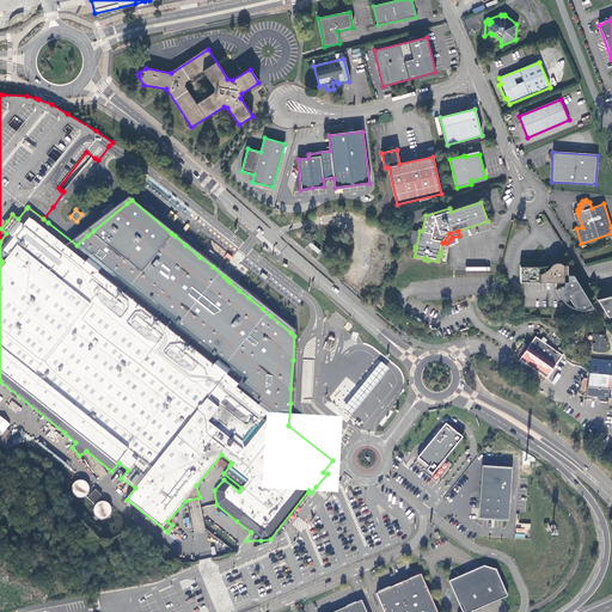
[(564,282),(567,282),(567,276),(567,265),(565,265),(564,263),(561,261),(557,259),(554,259),(544,264),(544,262),(540,261),(540,264),(520,264),(520,282),(564,282)]
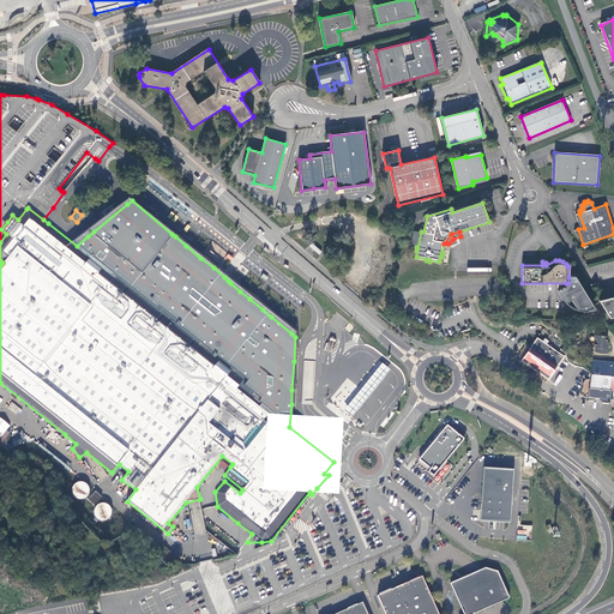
[(569,283),(566,283),(566,287),(559,292),(560,296),(563,300),(565,304),(571,300),(577,309),(582,311),(587,311),(594,307),(575,277),(569,277),(569,283)]
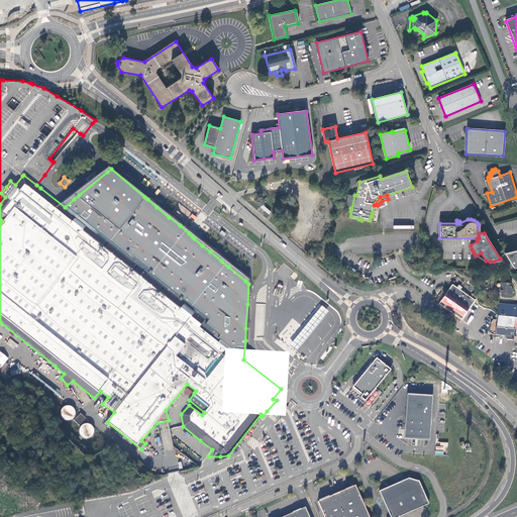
[(516,249),(504,253),(509,262),(514,260),(516,267),(516,266),(516,249)]
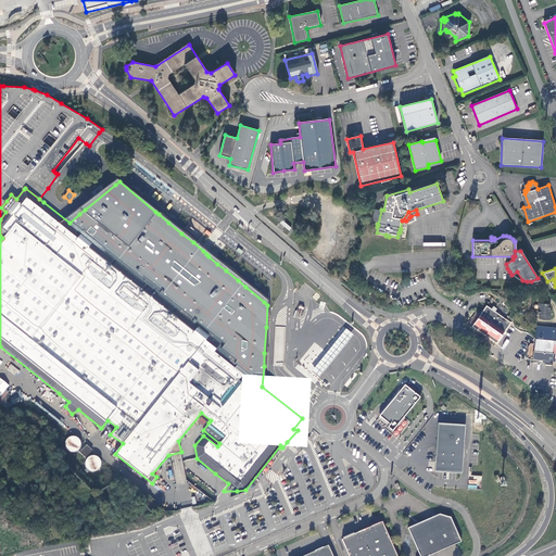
[(550,304),(539,303),(538,318),(551,319),(551,310),(550,310),(550,304)]
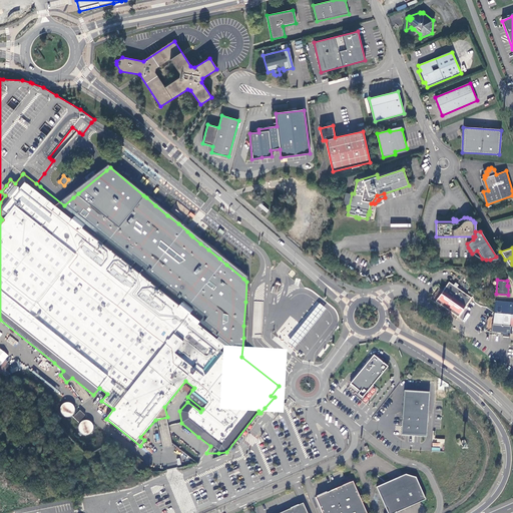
[(279,294),(281,283),(275,282),(273,293),(279,294)]
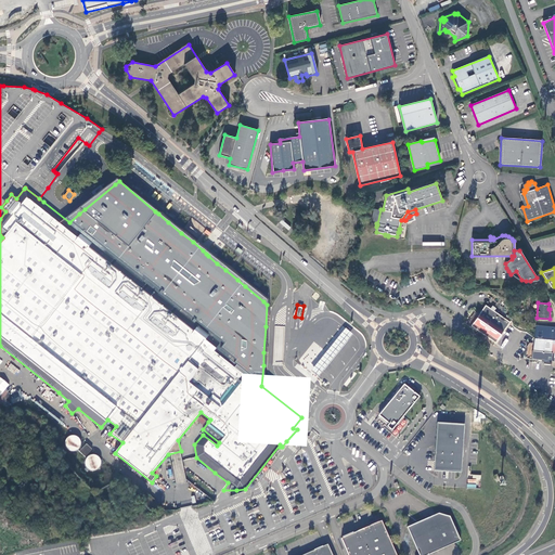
[(495,343),(510,322),(486,306),(472,326),(495,343)]
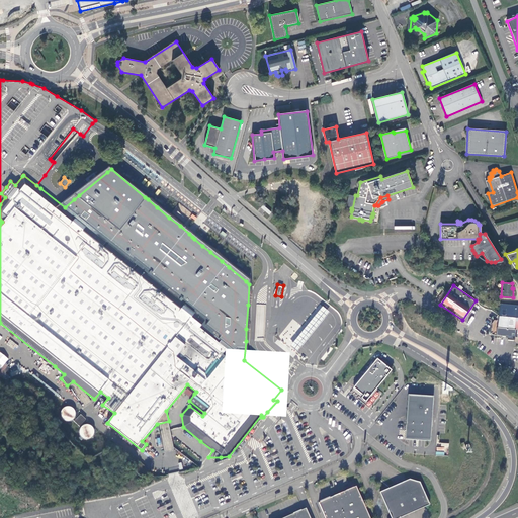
[(517,338),(517,307),(500,305),(497,336),(517,338)]
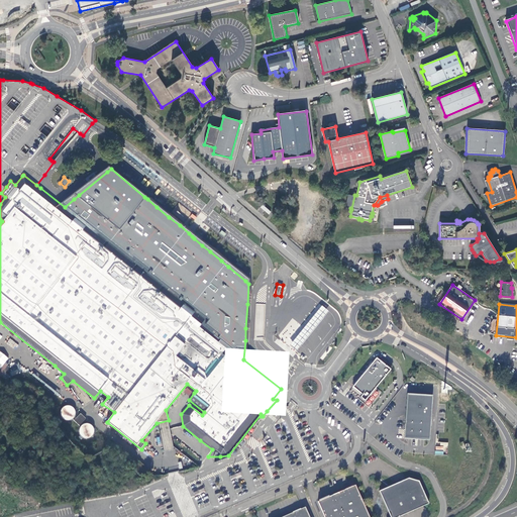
[(324,321),(331,316),(323,310),(316,314),(298,328),(289,335),(298,341),(306,336),(324,321)]
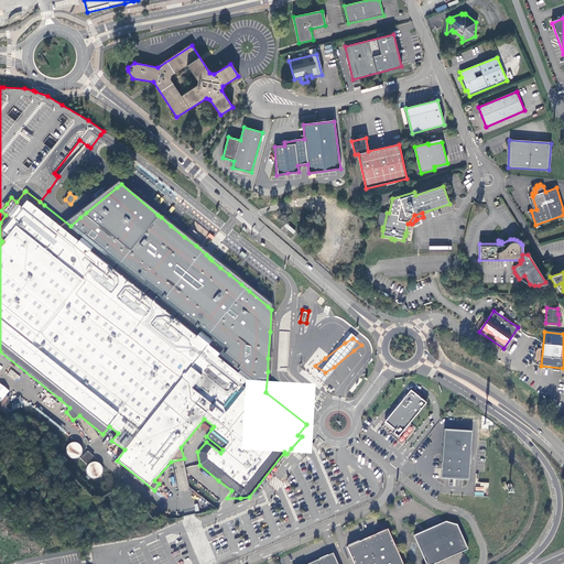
[(7,376),(17,381),(20,376),(10,369),(7,376)]
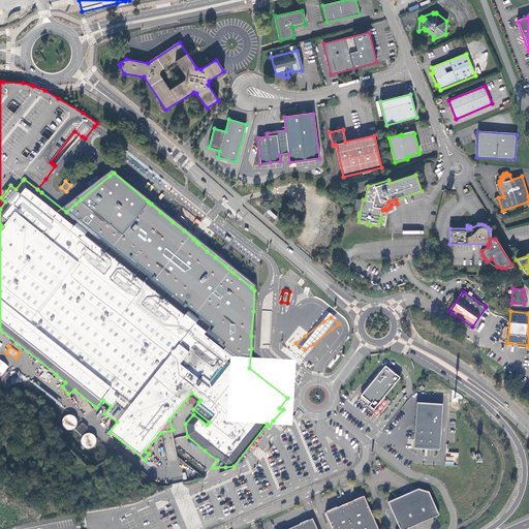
[(0,377),(6,370),(9,367),(0,360),(0,377)]
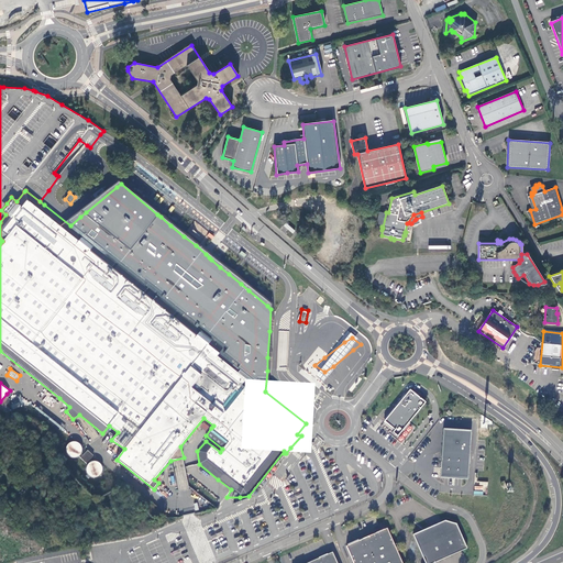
[(426,403),(410,389),(384,421),(395,430),(393,432),(397,437),(426,403)]
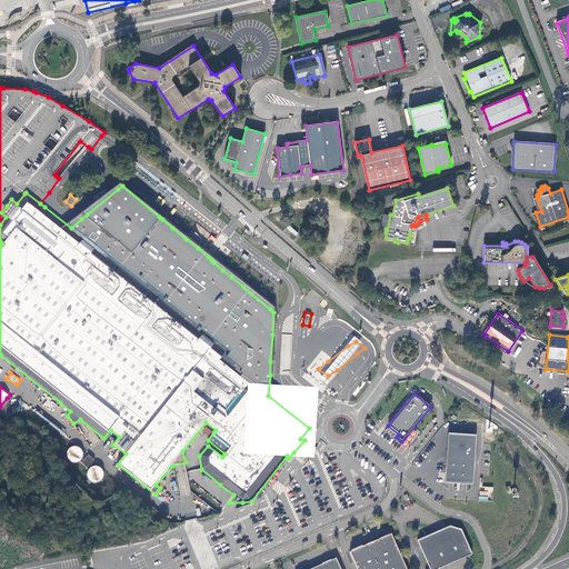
[(7,398),(0,406),(0,412),(9,401),(7,398)]
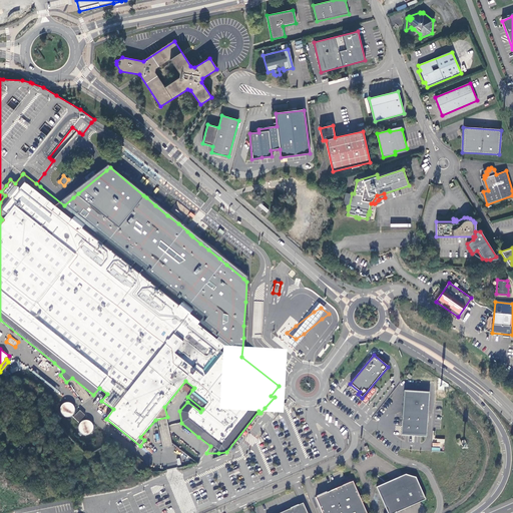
[(182,388),(187,393),(190,389),(185,384),(182,388)]
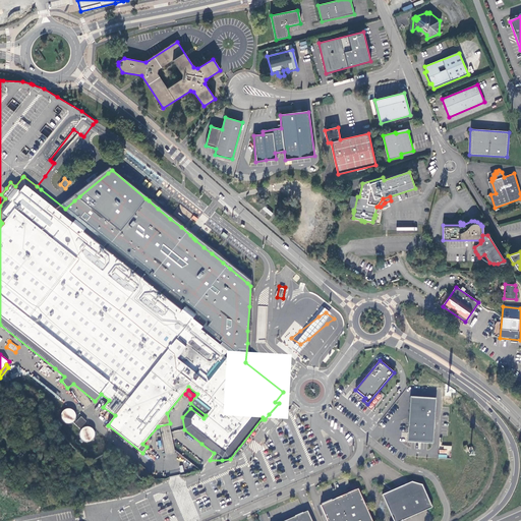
[(436,398),(410,397),(407,442),(432,444),(436,398)]
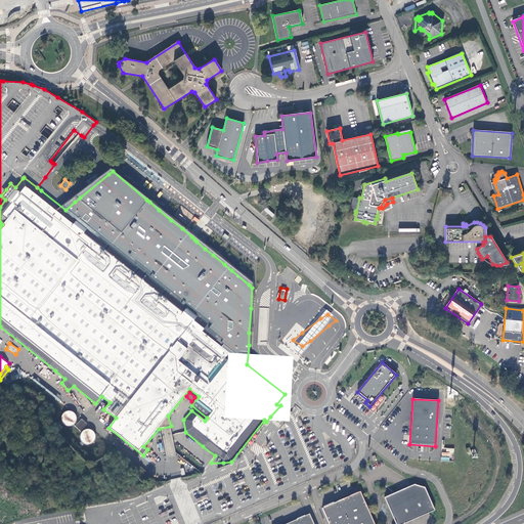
[(71,426),(73,425),(75,423),(76,421),(77,419),(76,417),(75,415),(74,412),(72,411),(70,410),(67,411),(64,412),(63,413),(62,416),(61,418),(61,421),(62,423),(64,424),(67,425),(69,426),(71,426)]
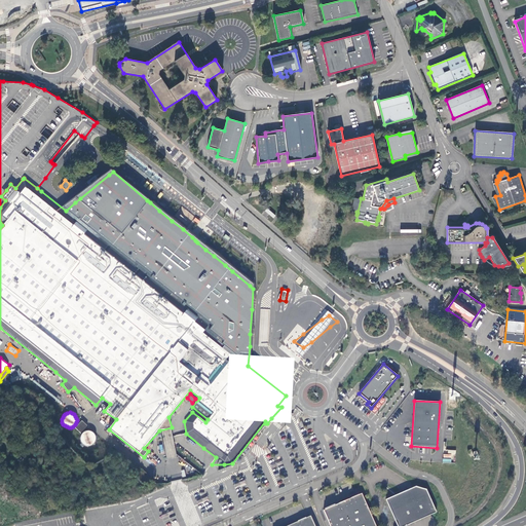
[(87,425),(82,420),(77,425),(76,424),(74,426),(82,434),(83,431),(82,430),(87,425)]
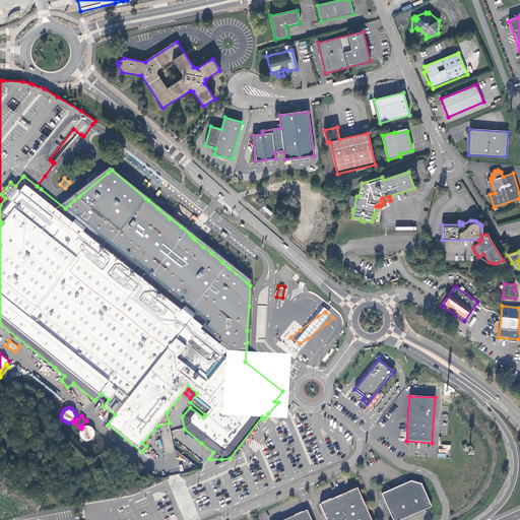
[(89,441),(91,440),(93,438),(94,436),(94,434),(94,432),(93,430),(92,428),(90,427),(87,426),(85,427),(83,428),(81,429),(80,431),(80,433),(80,435),(81,437),(83,439),(84,440),(87,441),(89,441)]
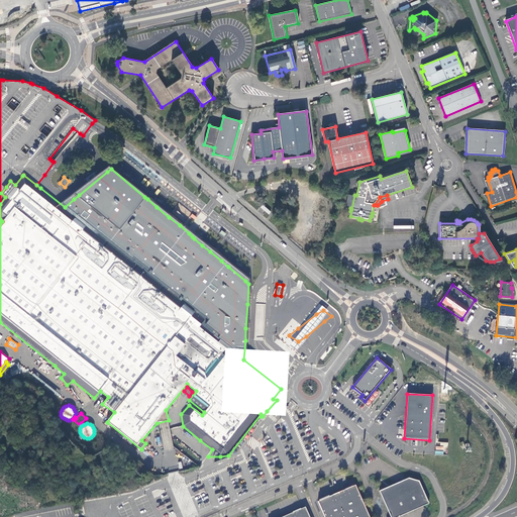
[(161,426),(164,450),(173,449),(169,425),(161,426)]
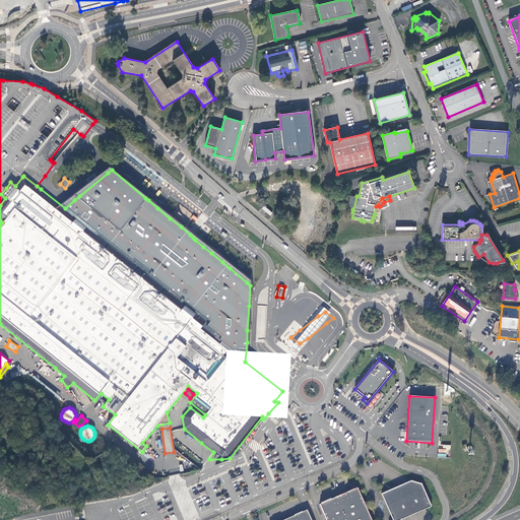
[(399,519),(431,506),(421,483),(411,480),(381,494),(392,519),(399,519)]
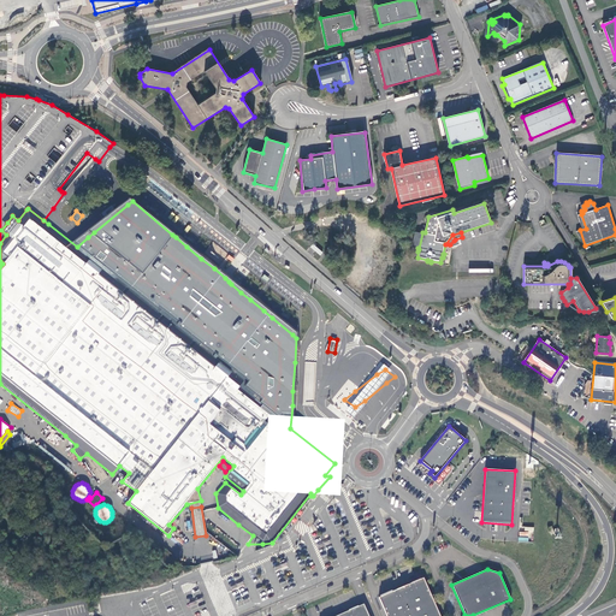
[(386,615),(439,615),(424,578),(378,597),(386,615)]
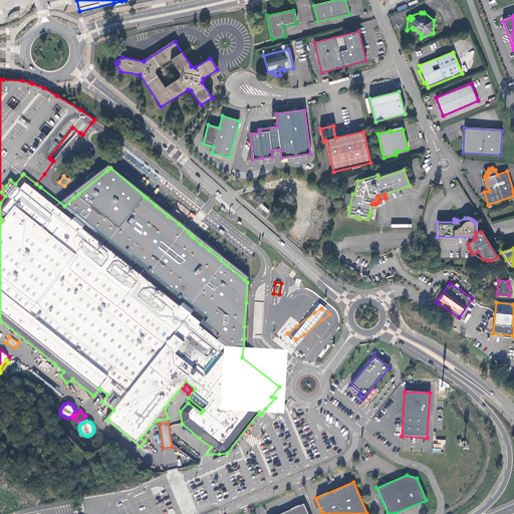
[(81,505),(94,503),(92,495),(80,498),(81,505)]
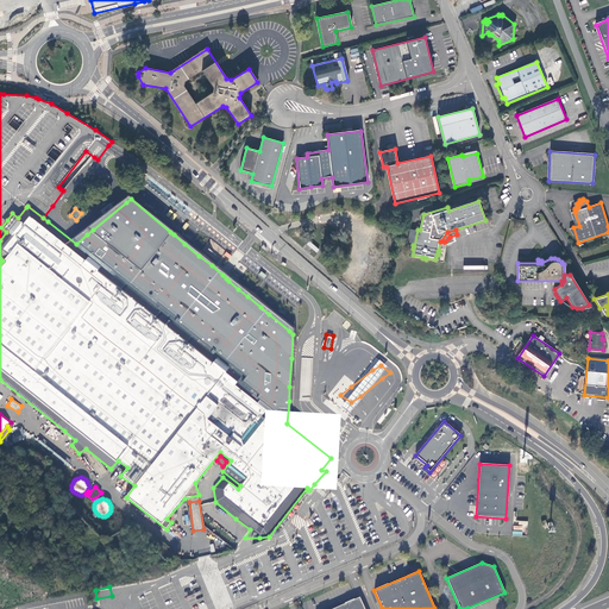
[(364,608),(359,597),(331,608),(364,608)]
